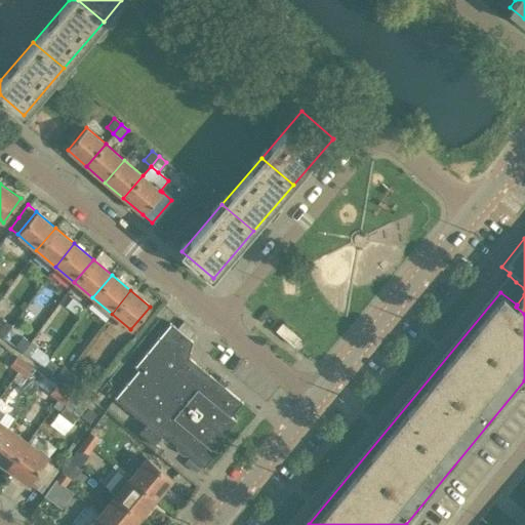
[(0,335),(3,337),(10,327),(0,320),(0,335)]
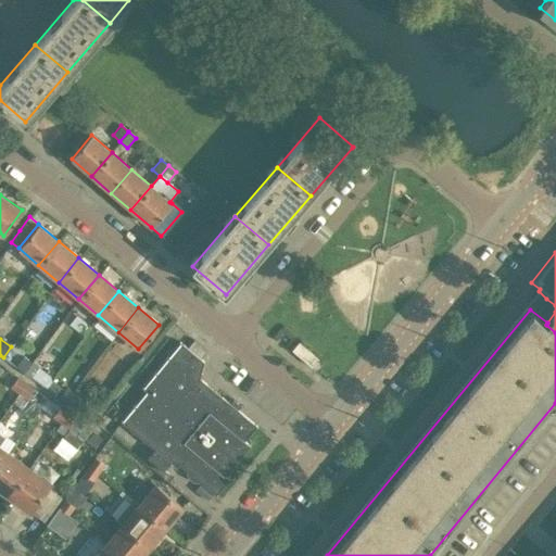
[(194,339),(188,345),(201,357),(207,350),(194,339)]
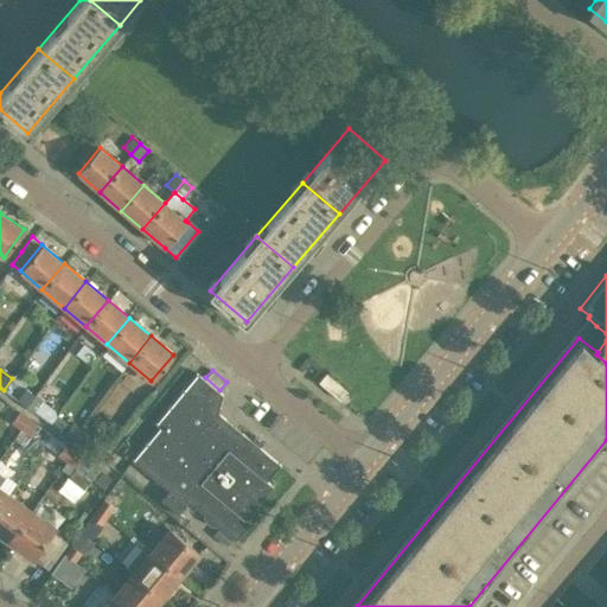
[(161,499),(178,513),(187,500),(203,513),(203,519),(208,524),(212,526),(218,526),(236,541),(237,540),(236,538),(249,524),(250,525),(250,523),(246,519),(273,486),(266,480),(279,465),(280,466),(281,465),(241,432),(241,427),(237,421),(231,419),(225,419),(218,414),(222,395),(196,372),(195,374),(196,374),(183,389),(181,390),(183,391),(170,406),(168,406),(167,407),(168,407),(155,422),(154,423),(159,427),(147,442),(146,441),(145,442),(146,443),(133,459),(132,458),(132,459),(168,490),(161,499)]
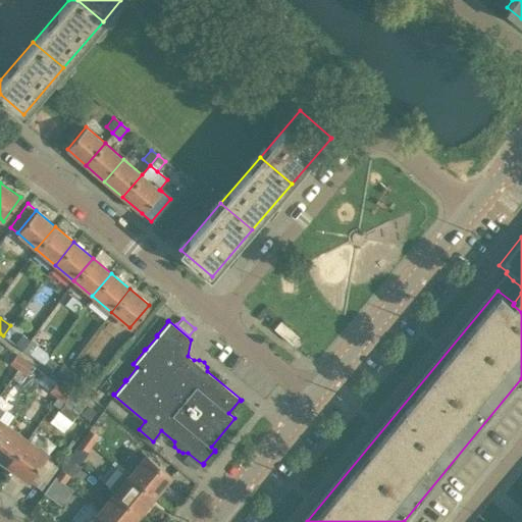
[(279,321),(273,328),(293,345),(299,336),(279,321)]
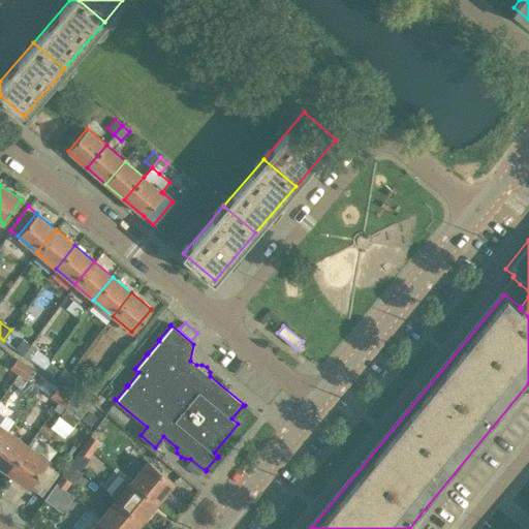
[(23,339),(16,349),(23,354),(30,344),(23,339)]
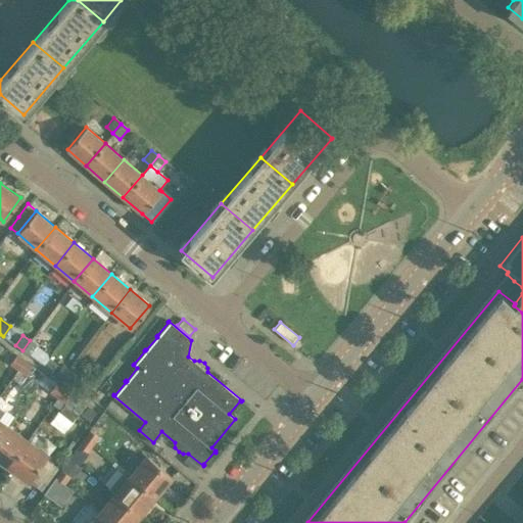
[(30,340),(22,350),(30,355),(37,346),(30,340)]
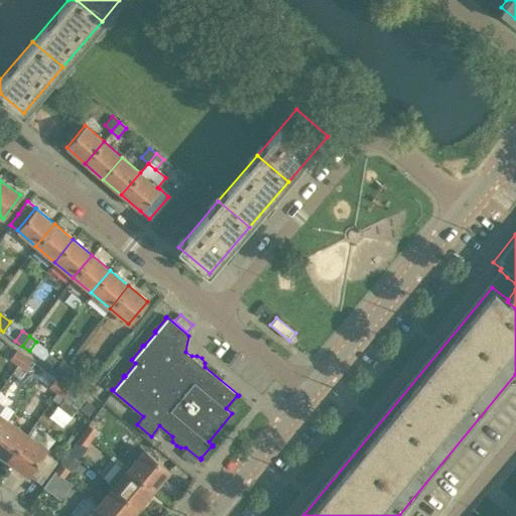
[(24,355),(16,349),(9,359),(17,364),(24,355)]
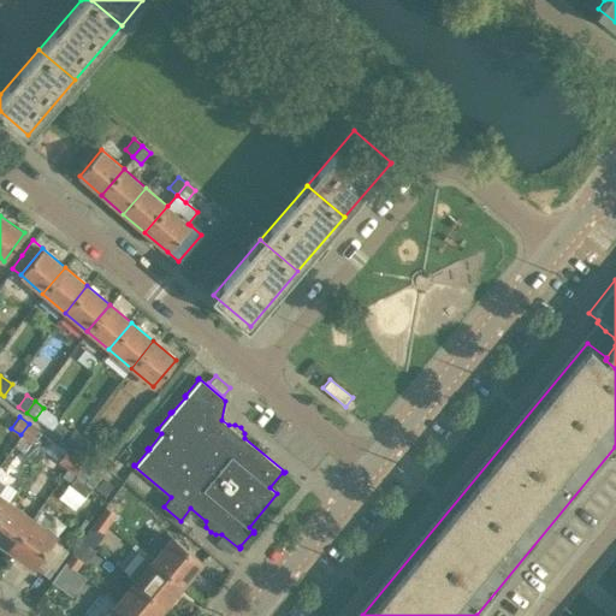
[(37,430),(29,424),(21,434),(29,442),(37,430)]
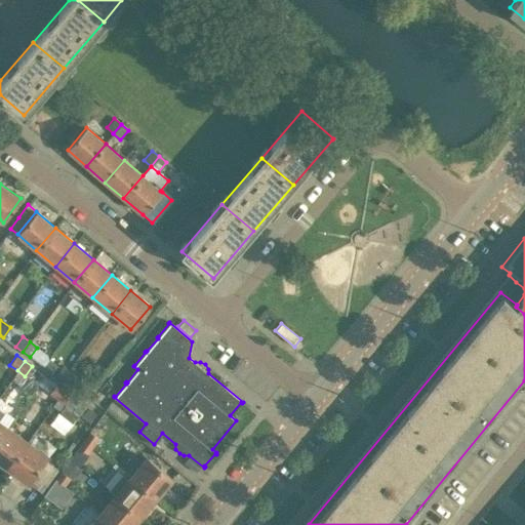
[(55,375),(63,380),(70,370),(62,365),(55,375)]
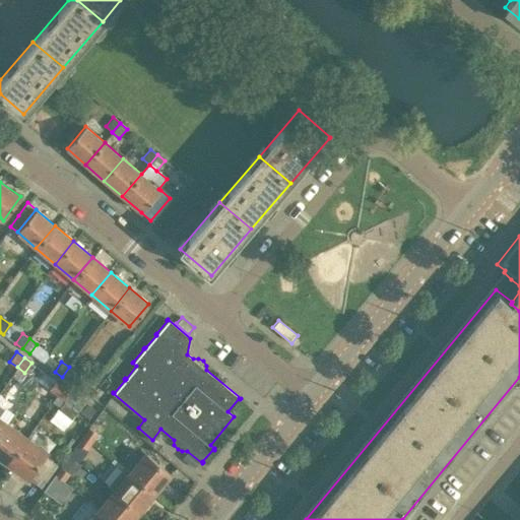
[(30,392),(44,373),(35,366),(20,385),(30,392)]
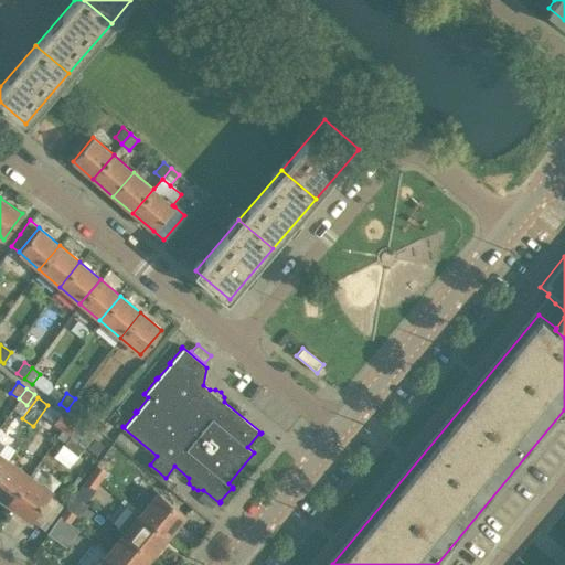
[(67,409),(76,415),(81,411),(83,404),(75,398),(67,409)]
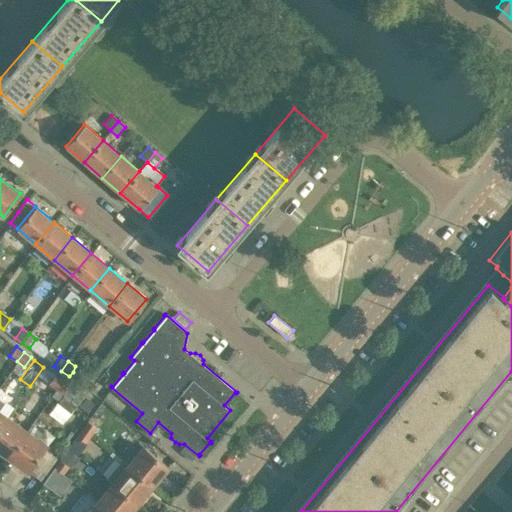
[(80,364),(75,371),(84,377),(89,371),(80,364)]
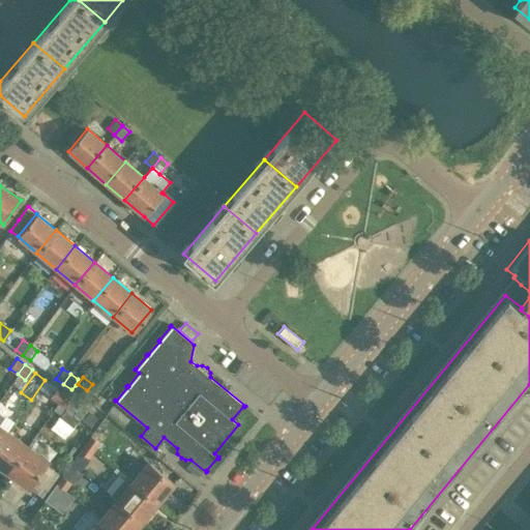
[(64,393),(57,387),(50,398),(57,403),(64,393)]
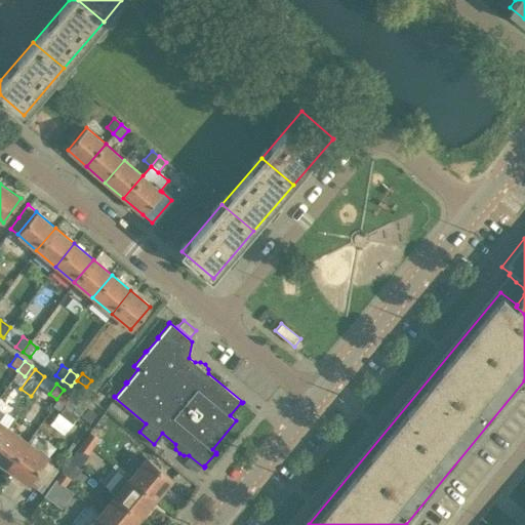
[(72,395),(64,390),(56,399),(65,405),(72,395)]
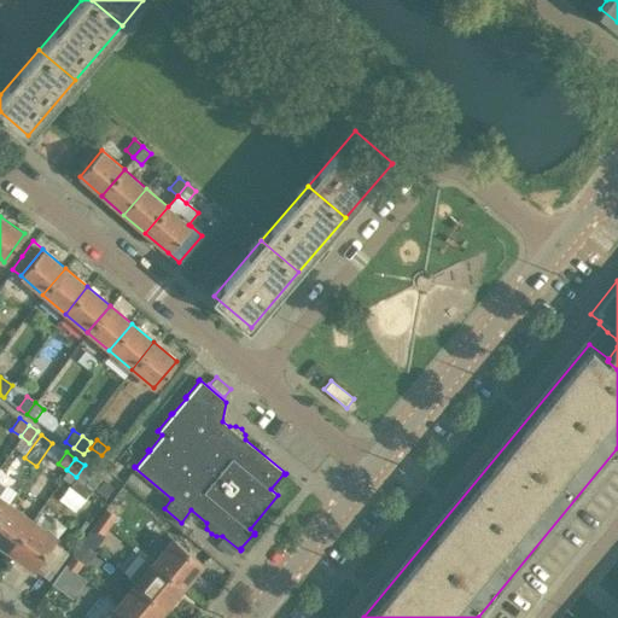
[(7,503),(0,513),(0,542),(10,551),(31,520),(40,507),(17,491),(7,503)]
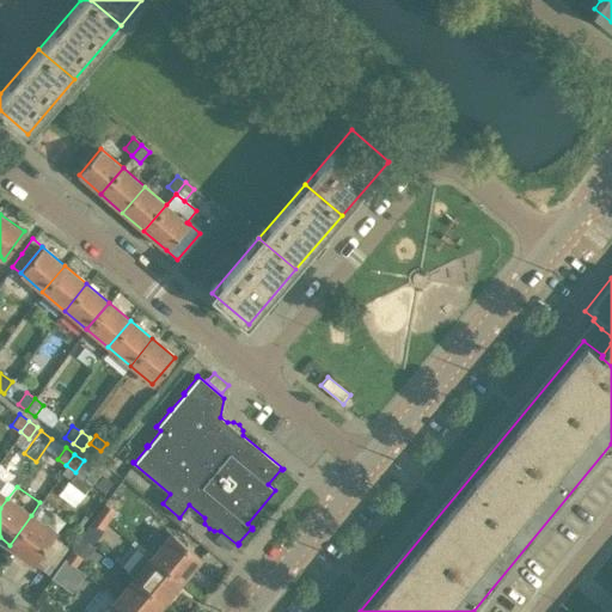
[(98,510),(109,519),(115,510),(104,502),(98,510)]
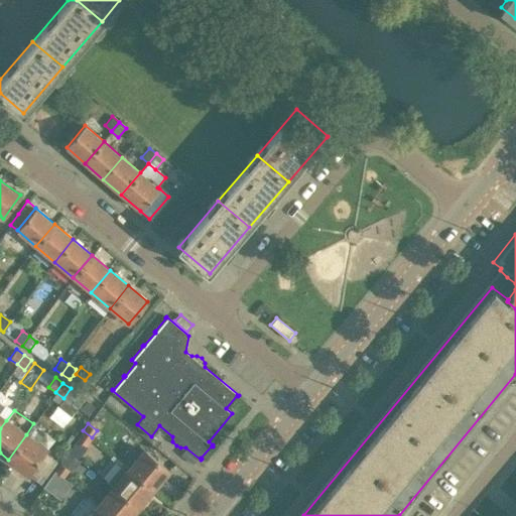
[(87,445),(92,437),(83,430),(77,439),(87,445)]
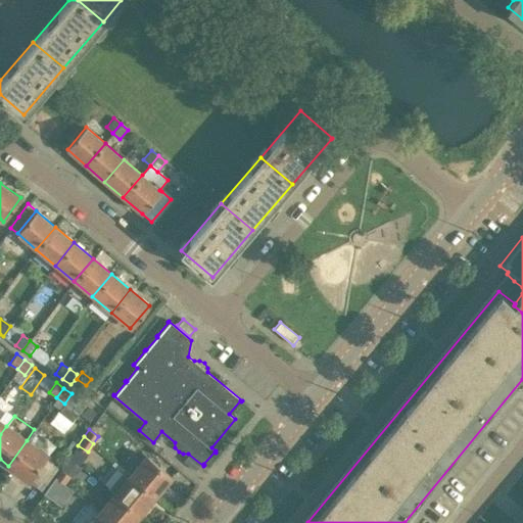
[(27,440),(8,466),(29,480),(47,455),(27,440)]
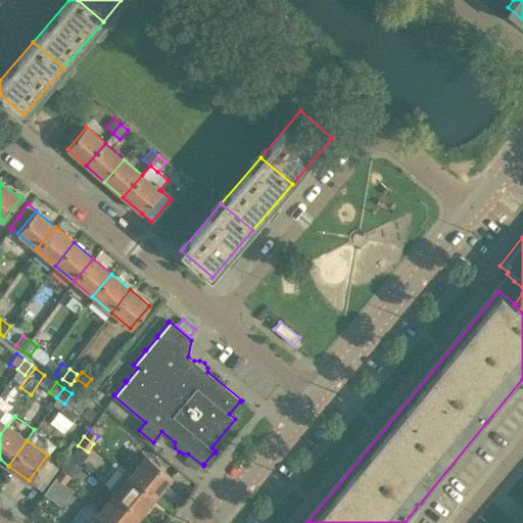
[(130,474),(129,475),(154,495),(170,476),(144,456),(130,474)]
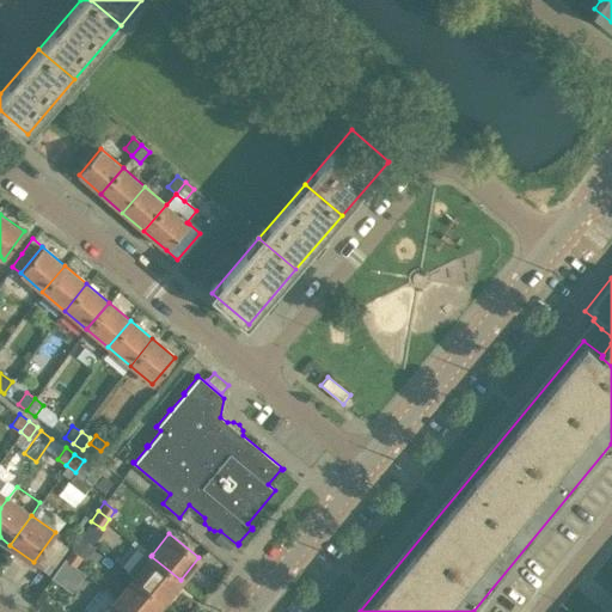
[(71,549),(65,558),(75,567),(81,557),(71,549)]
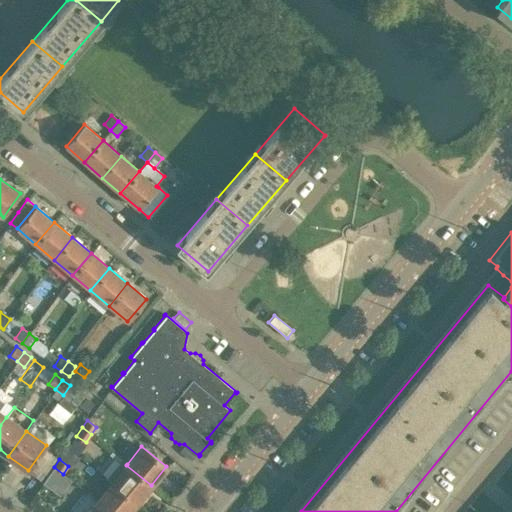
[(121,459),(105,478),(111,483),(136,504),(151,485),(126,465),(127,464),(121,459)]
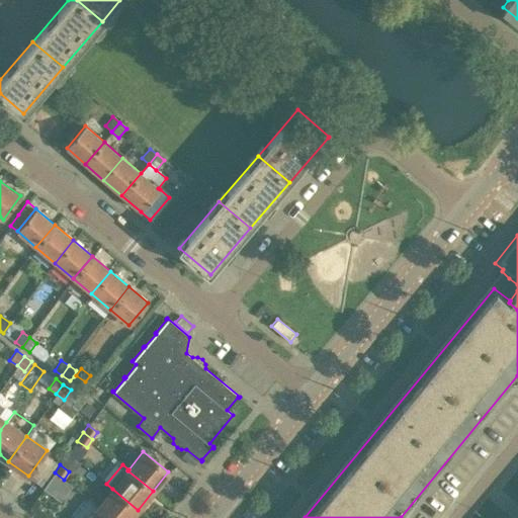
[(55,472),(44,489),(54,496),(65,481),(64,480),(55,472)]
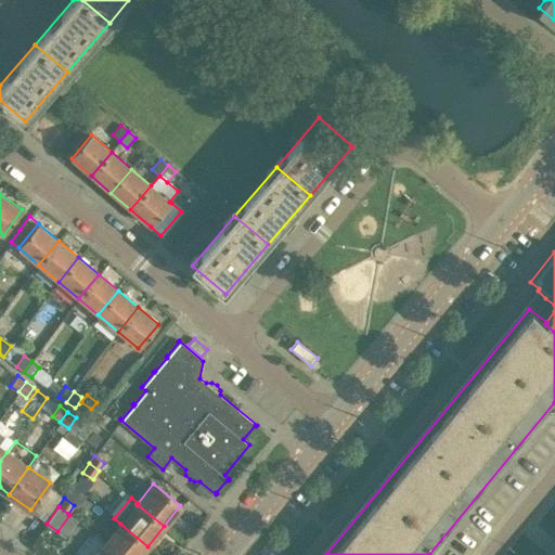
[(120,524),(104,544),(117,554),(139,554),(147,546),(120,524)]
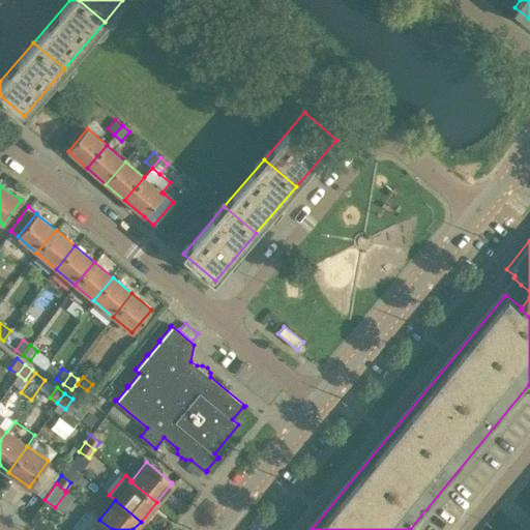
[(88,510),(74,529),(112,529),(99,520),(88,510)]
